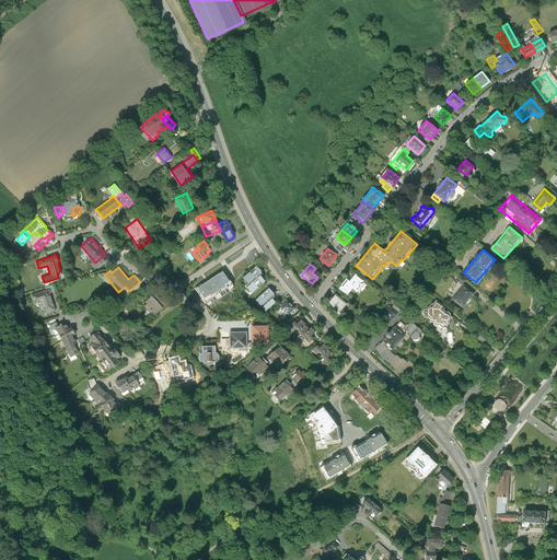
[(257,271),(253,267),(240,278),(244,283),(242,287),(248,294),(262,282),(257,277),(257,276),(258,275),(257,273),(257,272),(257,271)]
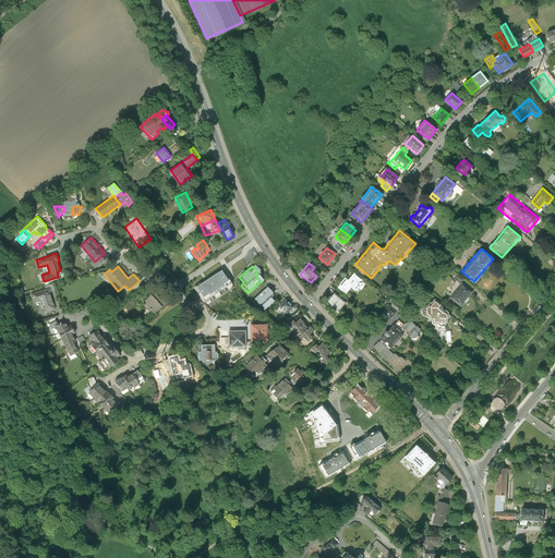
[(220,269),(191,288),(201,304),(230,286),(220,269)]
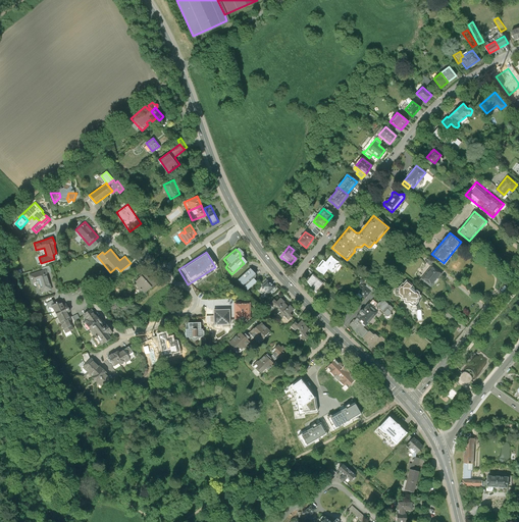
[(340,263),(330,255),(325,262),(322,259),(315,268),(322,274),(327,268),(332,272),(340,263)]
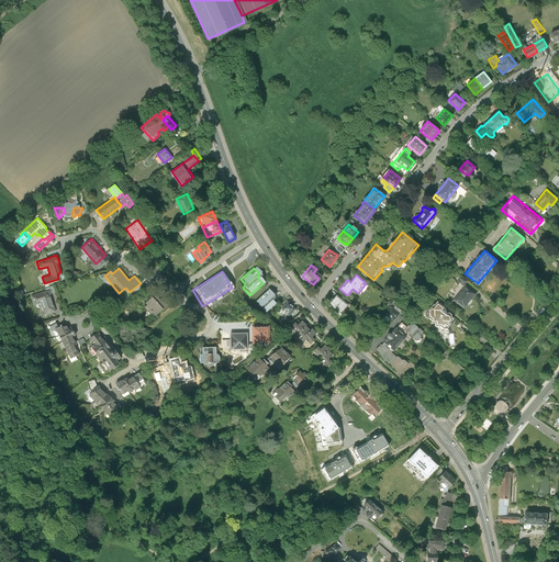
[(142,284),(141,283),(132,290),(134,292),(152,288),(146,281),(142,284)]
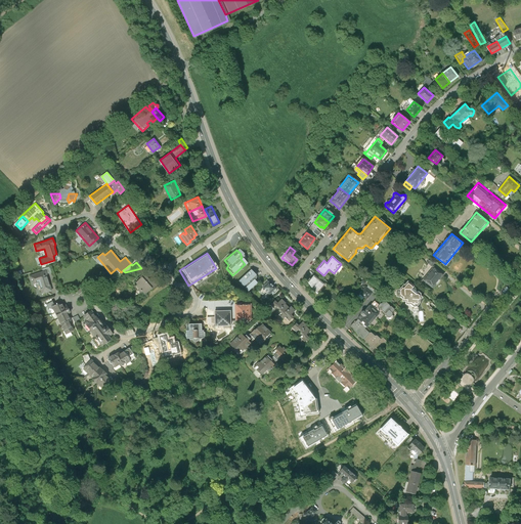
[(443,273),(434,265),(433,266),(432,266),(422,279),(432,288),(443,273)]
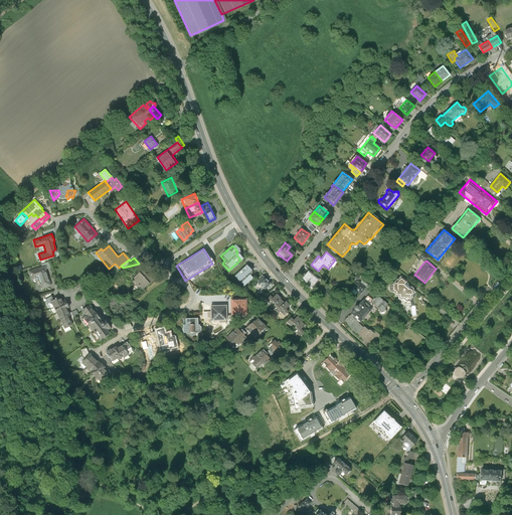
[(42,266),(29,270),(31,279),(38,277),(41,288),(50,285),(46,269),(45,266),(42,266)]
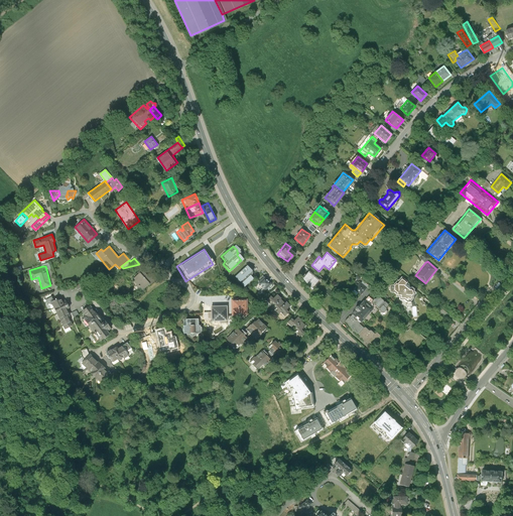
[(251,273),(244,266),(232,277),(241,287),(250,279),(247,276),(251,273)]
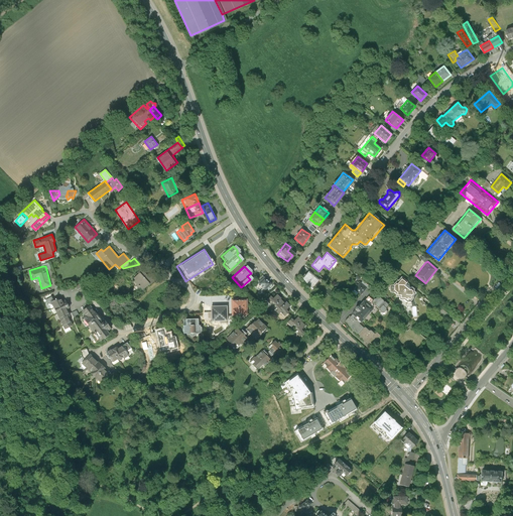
[(146,268),(135,277),(136,279),(134,280),(138,284),(137,285),(139,288),(141,286),(143,289),(150,283),(150,284),(156,280),(146,268)]
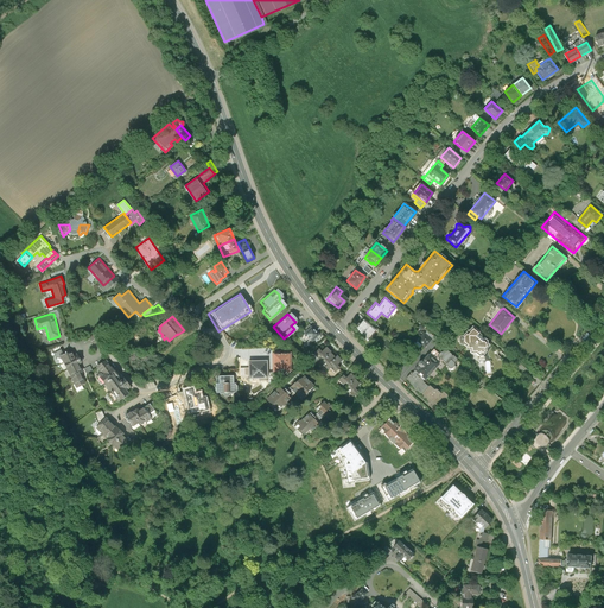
[(374,329),(362,320),(356,328),(366,340),(374,329)]
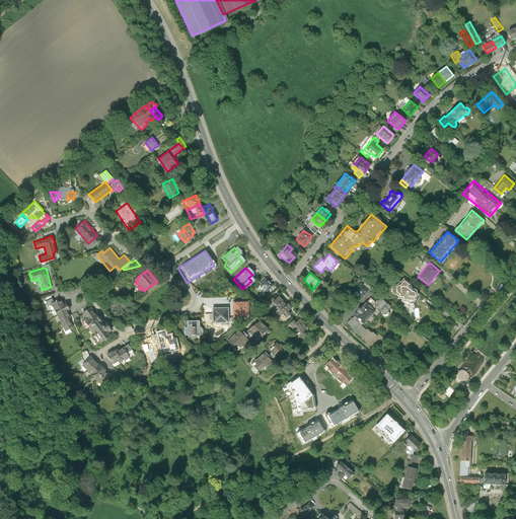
[(263,280),(261,277),(254,283),(256,286),(263,280)]
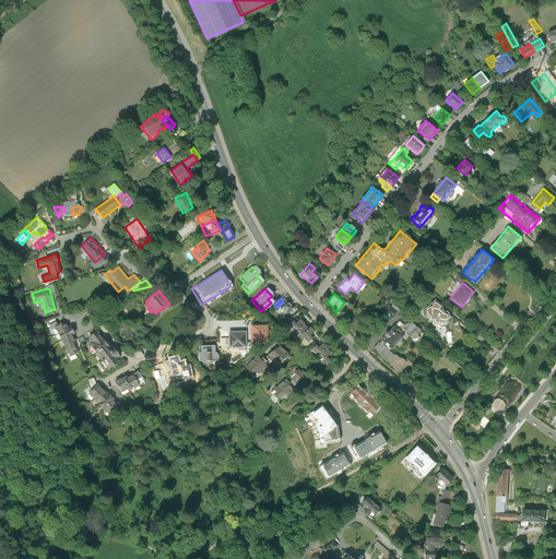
[(441,305),(435,299),(430,304),(430,302),(428,306),(427,305),(423,309),(423,316),(427,316),(429,318),(429,321),(433,321),(433,324),(437,324),(440,326),(445,328),(447,323),(447,322),(447,321),(450,317),(448,316),(449,314),(448,313),(446,311),(445,310),(442,311),(441,313),(437,309),(441,305)]
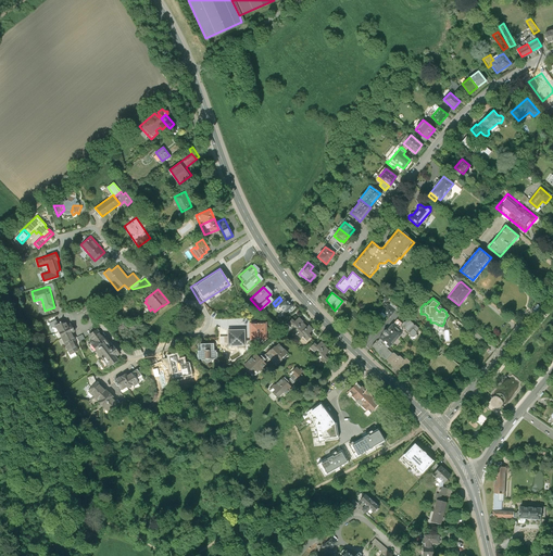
[(289,306),(281,300),(275,306),(272,310),(276,313),(279,310),(283,313),(289,306)]
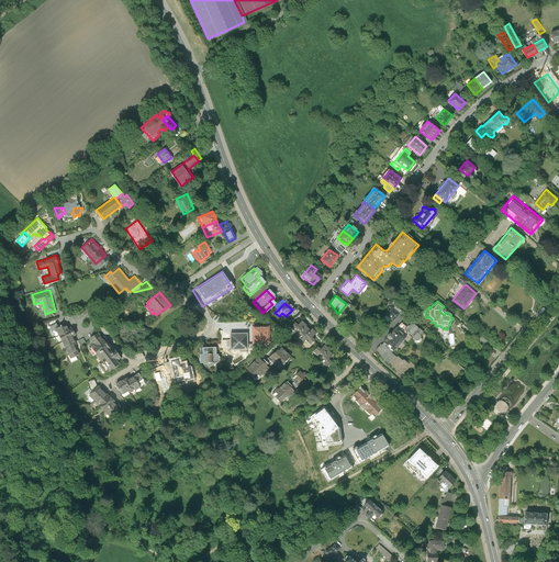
[(397,311),(392,307),(386,315),(392,321),(399,313),(397,311)]
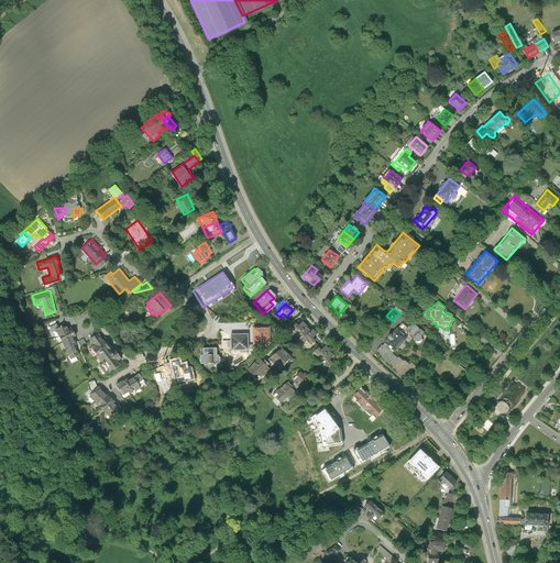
[(295,330),(298,332),(303,328),(304,327),(299,322),(295,327),(292,324),(287,328),(292,333),(295,330)]
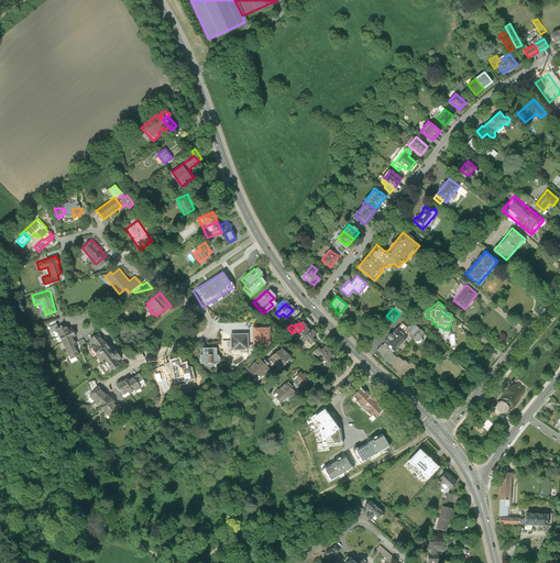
[(406,338),(409,333),(405,329),(407,327),(402,322),(396,329),(406,338)]
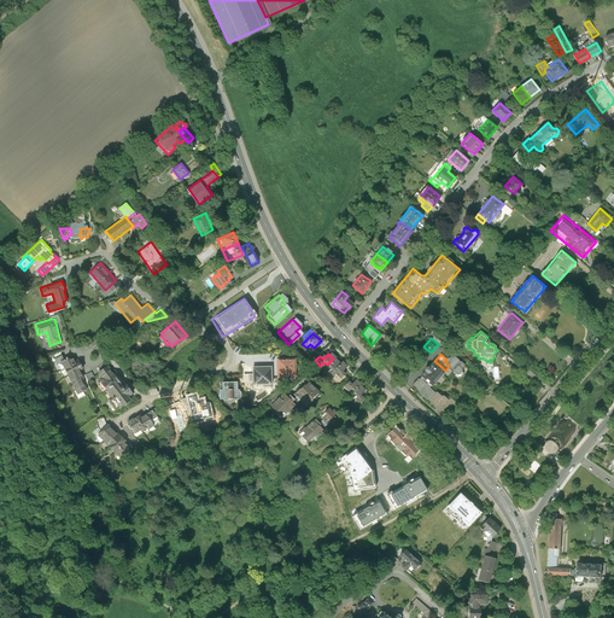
[(82,375),(80,369),(83,368),(80,362),(76,363),(71,355),(64,359),(60,360),(63,363),(68,372),(71,380),(80,377),(82,375)]
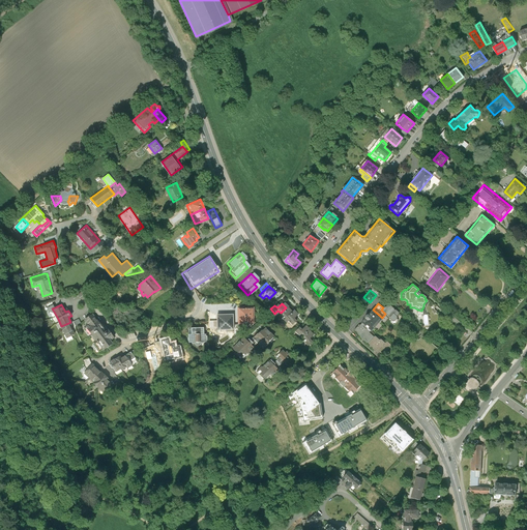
[(384,306),(383,307),(381,310),(385,314),(389,317),(389,319),(391,321),(393,321),(396,319),(396,317),(396,316),(398,314),(398,313),(394,310),(393,310),(393,308),(388,304),(387,304),(385,306),(384,306)]
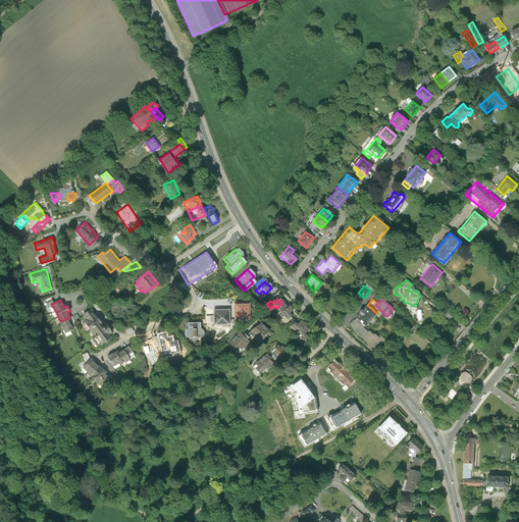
[(249,302),(234,303),(235,318),(250,317),(249,302)]
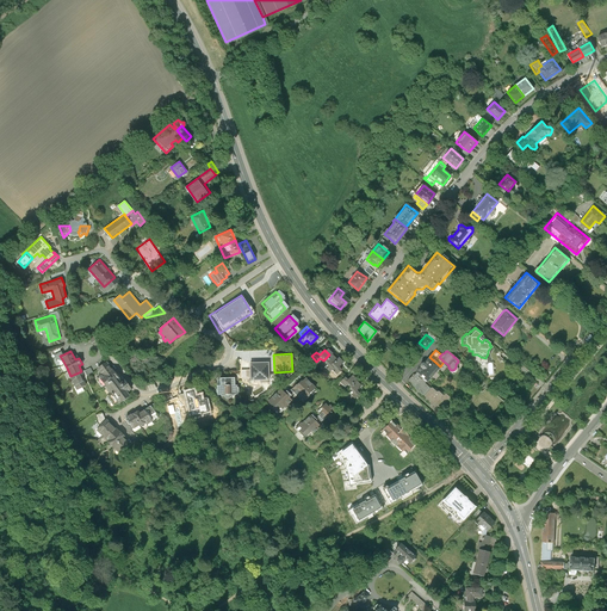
[(333,360),(328,356),(323,360),(321,363),(326,368),(333,360)]
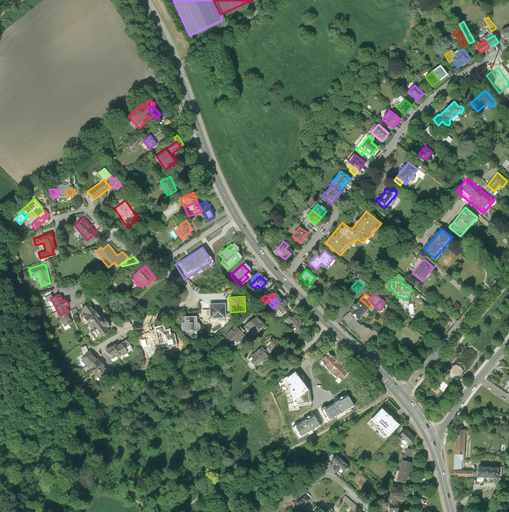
[(369,307),(360,299),(356,303),(352,308),(348,312),(357,319),(357,320),(369,307)]
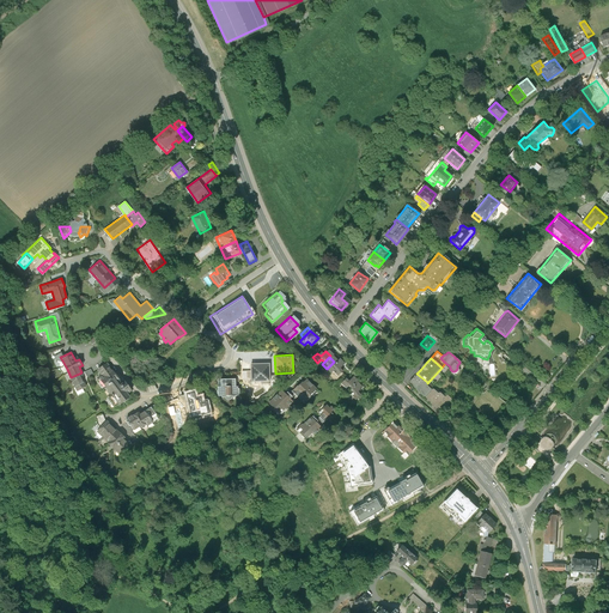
[(336,359),(334,362),(327,369),(324,371),(328,374),(332,370),(333,372),(332,374),(334,377),(339,372),(336,369),(341,364),(336,359)]
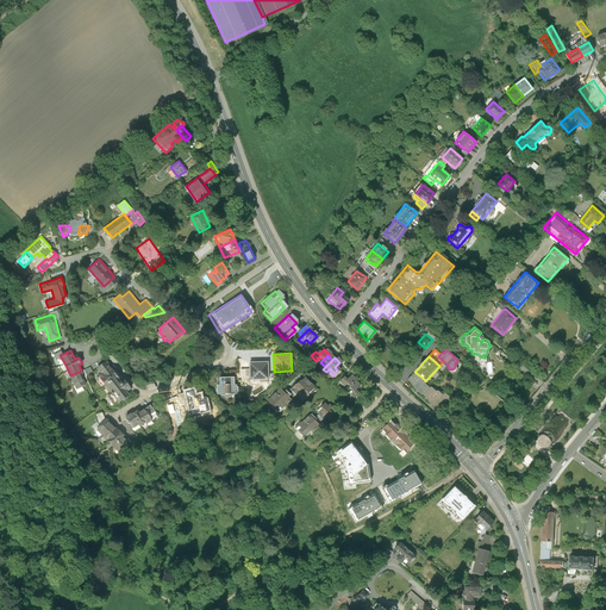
[(98,367),(101,373),(99,375),(119,403),(129,396),(126,393),(132,390),(126,381),(123,384),(105,361),(98,367)]
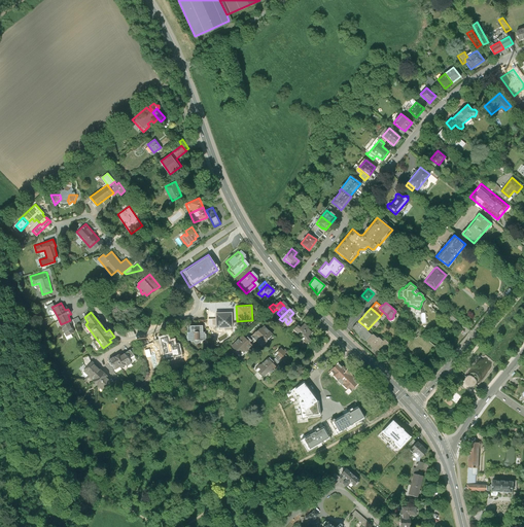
[(233,312),(216,313),(216,327),(233,327),(233,312)]
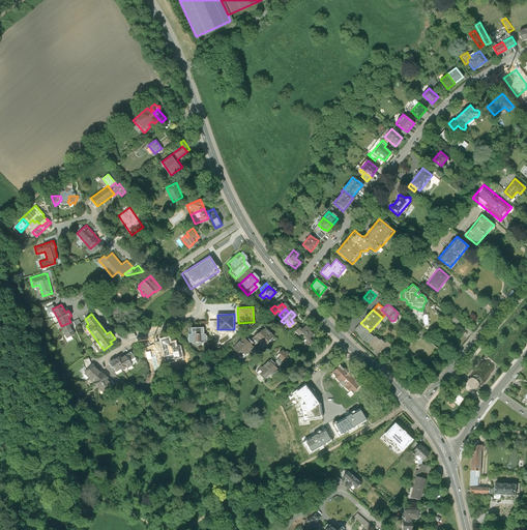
[(65,333),(72,330),(68,323),(61,326),(65,333)]
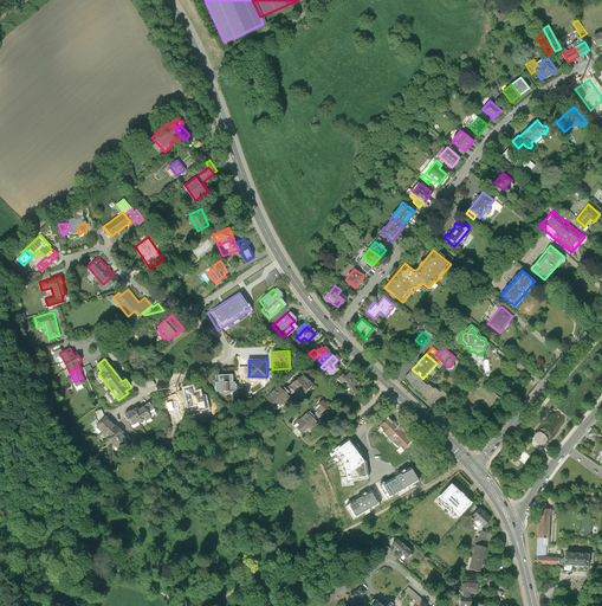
[(420,380),(422,378),(412,369),(409,373),(408,373),(405,375),(405,376),(408,380),(409,380),(409,382),(412,385),(413,385),(415,387),(416,388),(418,391),(419,392),(426,385),(420,380)]
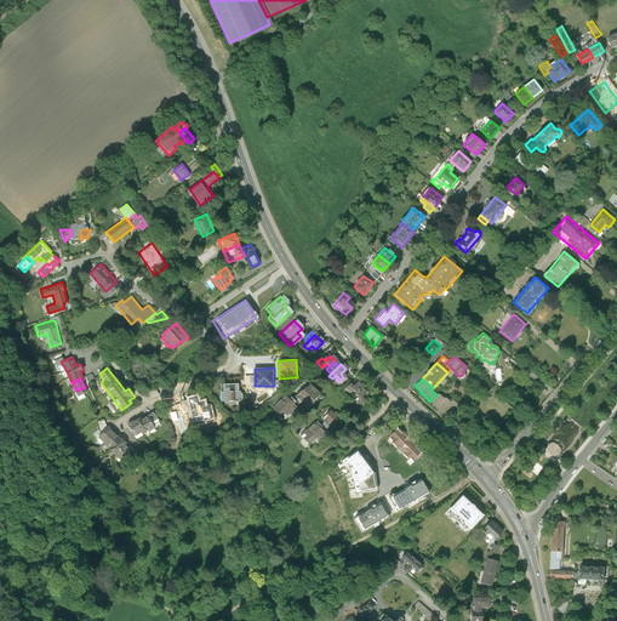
[(349,389),(354,394),(363,386),(358,381),(352,386),(349,383),(344,388),(348,391),(349,389)]
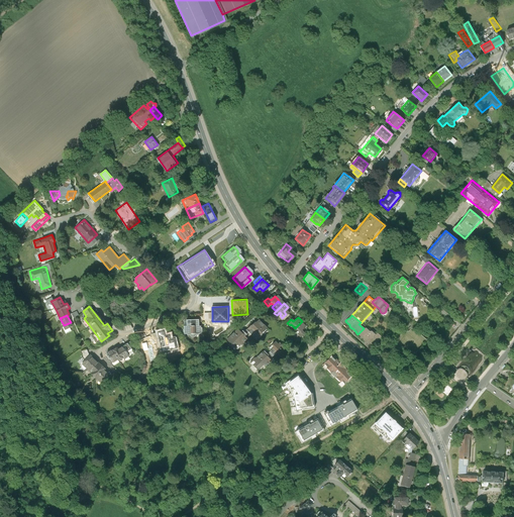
[(199,319),(187,319),(187,325),(184,325),(184,332),(187,332),(187,334),(190,334),(191,335),(192,336),(193,336),(194,336),(195,336),(195,335),(196,334),(196,333),(199,333),(199,332),(202,332),(202,327),(201,327),(201,325),(199,325),(199,319)]
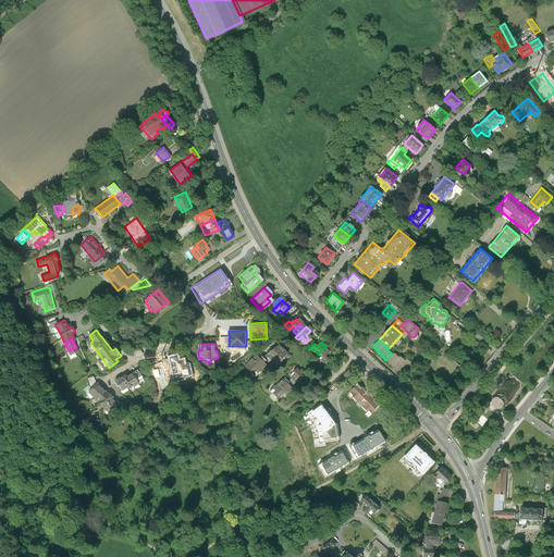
[(269,350),(266,354),(260,359),(256,355),(244,366),(254,375),(265,364),(270,359),(275,364),(286,354),(278,344),(270,351),(269,350)]
